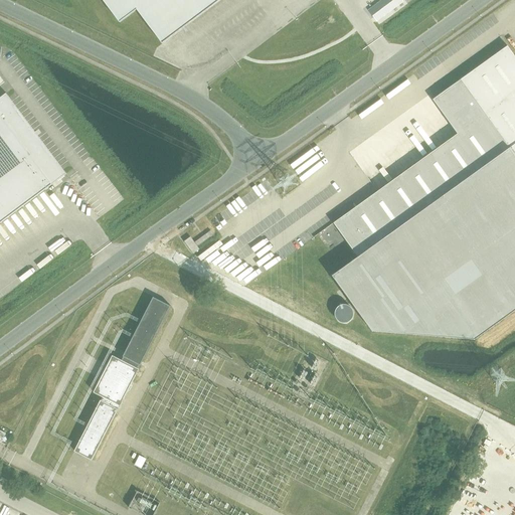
[(98,0),(117,25),(134,12),(160,47),(222,0),(98,0)]
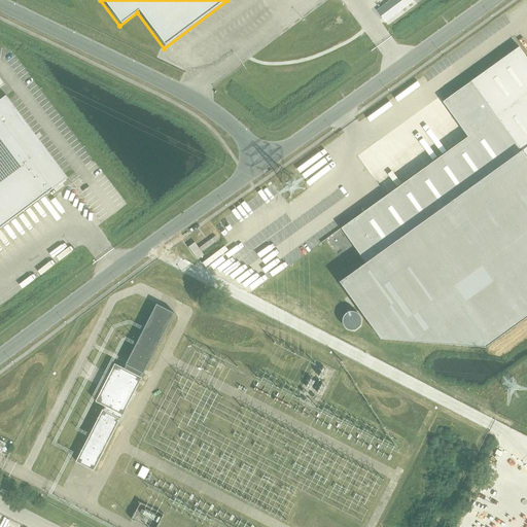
[(526,58),(526,57),(519,47),(471,81),(443,103),(467,138),(341,229),(366,264),(340,282),(381,340),(485,348),(526,318),(526,58)]
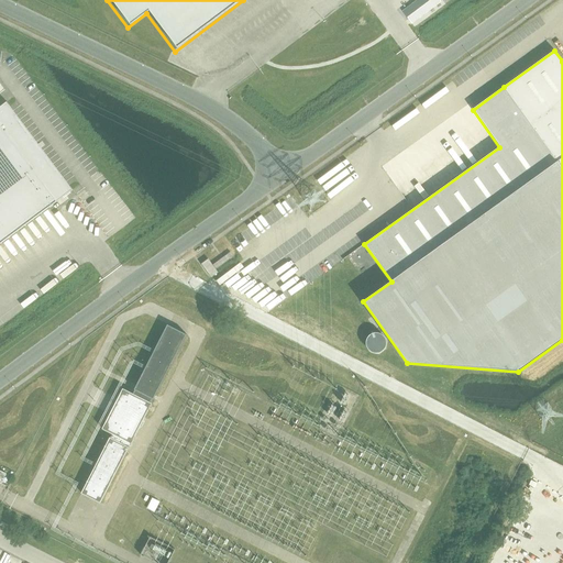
[(6,108),(9,106),(7,102),(0,107),(0,244),(55,203),(73,190),(70,187),(67,189),(6,108)]
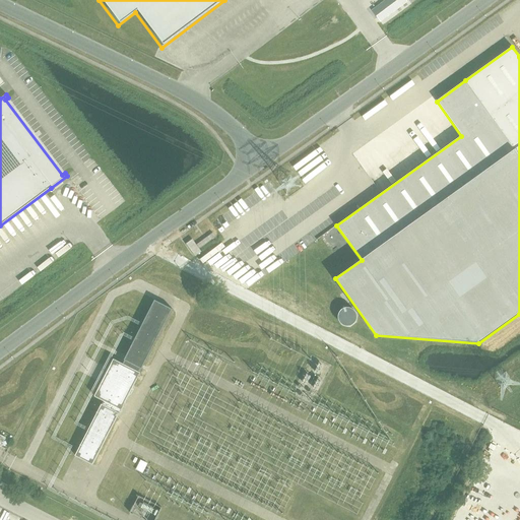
[(212,233),(196,245),(193,241),(188,244),(196,255),(201,252),(199,249),(215,237),(212,233)]
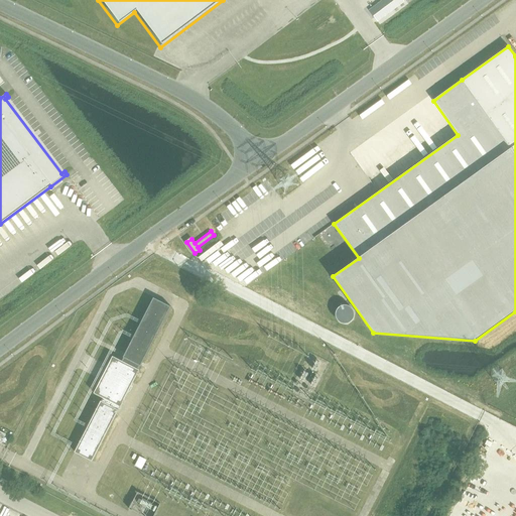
[(128,391),(129,392),(132,386),(130,385),(138,370),(138,369),(140,366),(171,306),(170,306),(168,310),(152,302),(154,298),(153,297),(123,358),(124,358),(122,361),(114,357),(95,394),(103,398),(102,401),(101,401),(75,452),(76,453),(77,449),(93,459),(92,461),(118,410),(118,409),(119,406),(120,406),(128,391)]
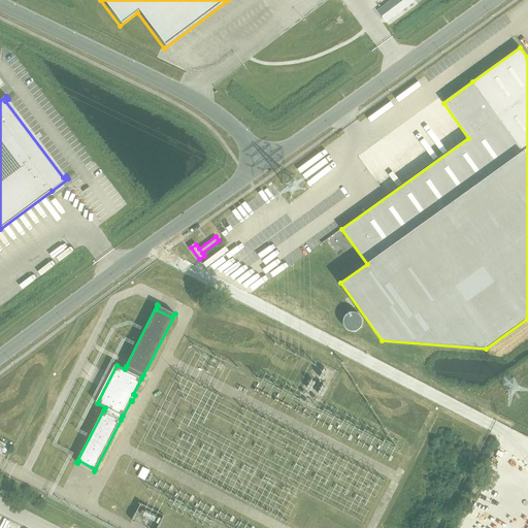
[(142,467),(137,477),(144,481),(150,470),(142,467)]
